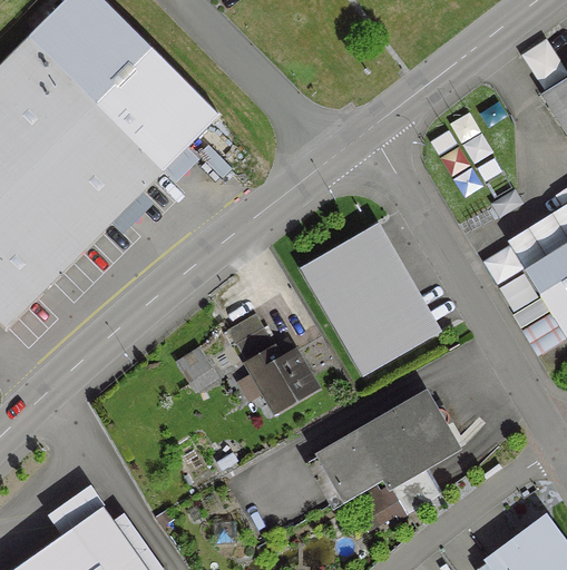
[(0,64),(0,318),(12,331),(164,169),(25,38),(0,64)]
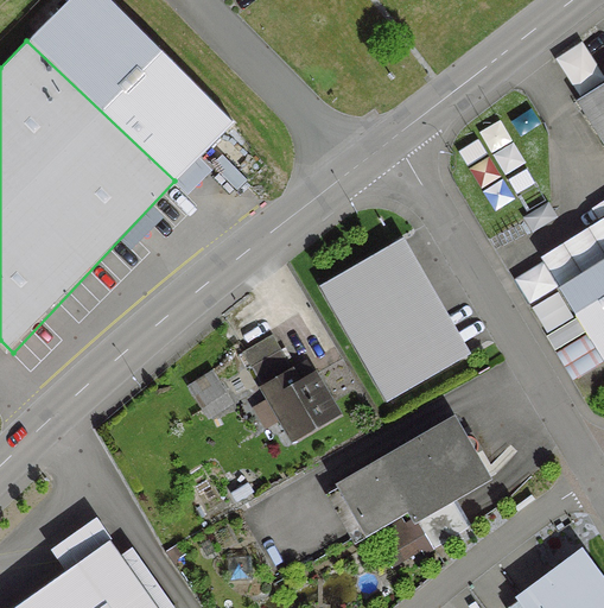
[(603,84),(578,101),(603,143),(603,260),(559,289),(603,359),(603,84)]
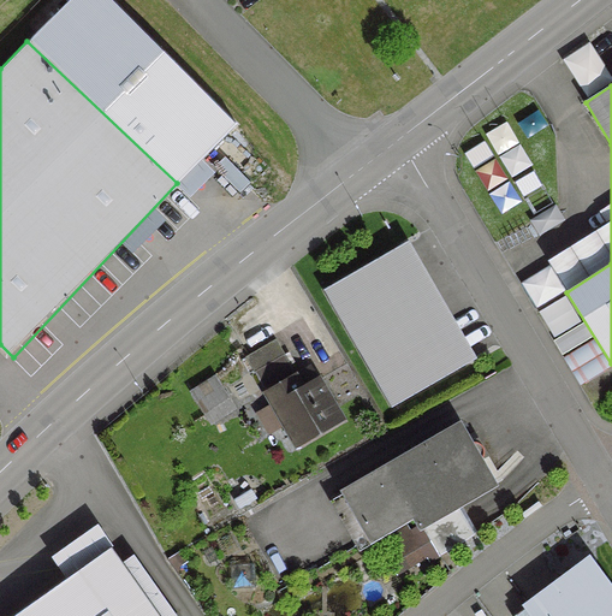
[(394,408),(479,360),(410,243),(327,291),(394,408)]
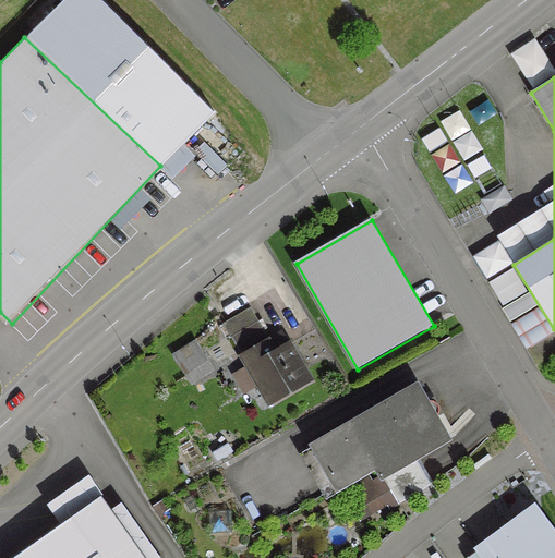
[(260,322),(251,307),(224,324),(231,338),(260,322)]
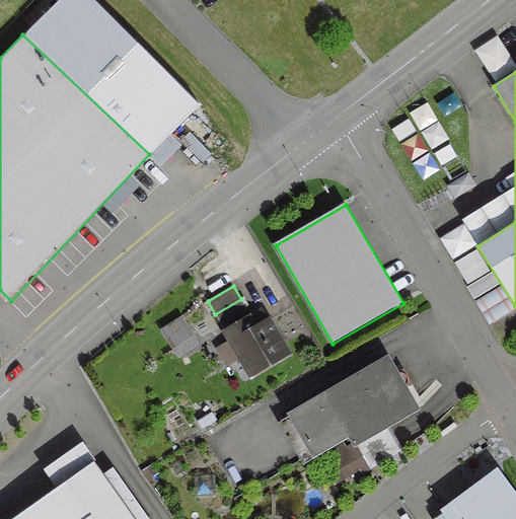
[(251,374),(287,354),(262,310),(226,330),(251,374)]
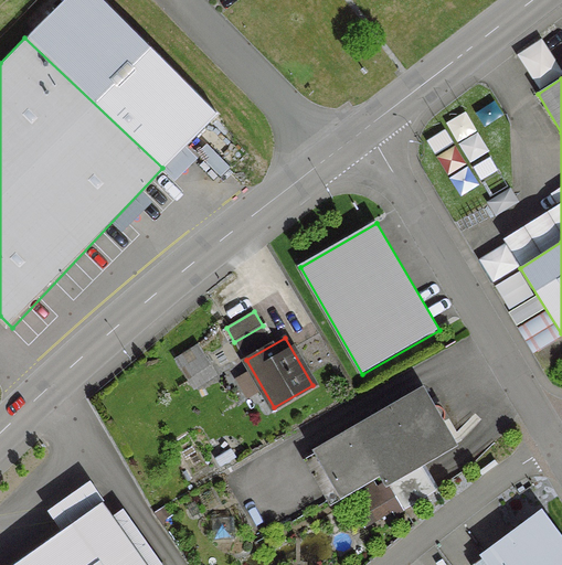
[(190,377),(209,365),(197,347),(178,359),(190,377)]
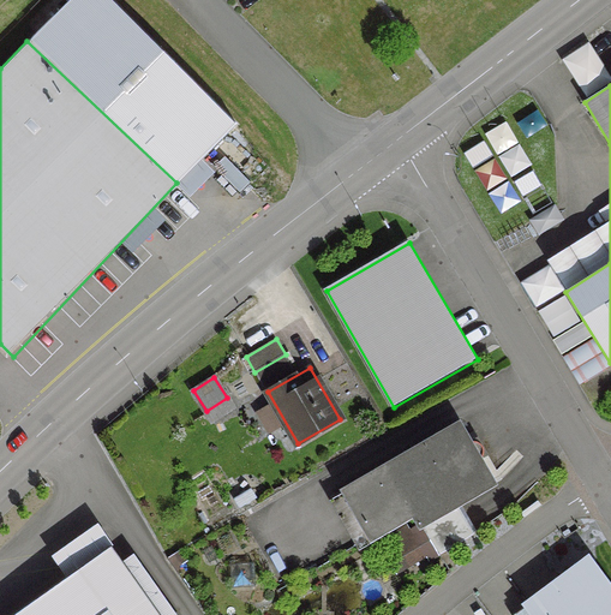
[(421,526),(495,484),(460,424),(387,466),(346,490),(373,537),(413,513),(421,526)]
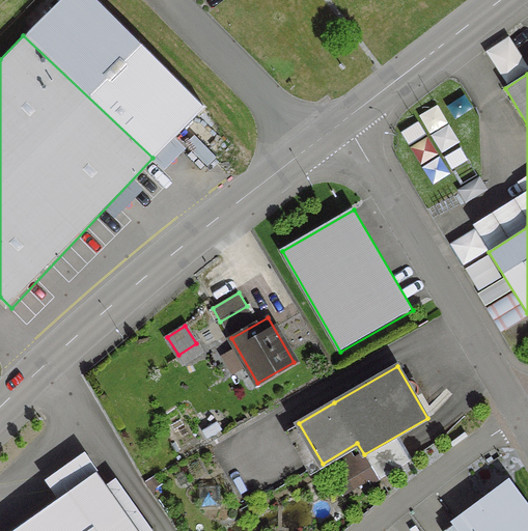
[(465,432),(450,444),(453,447),(468,437),(465,432)]
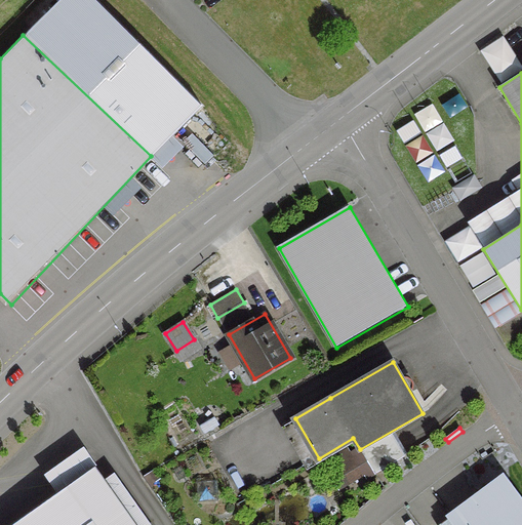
[(136,524),(94,466),(11,524),(136,524)]
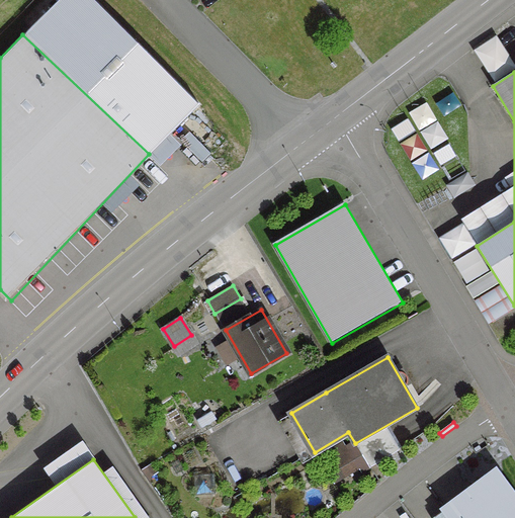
[(514,488),(498,464),(442,505),(451,517),(514,517),(514,488)]
